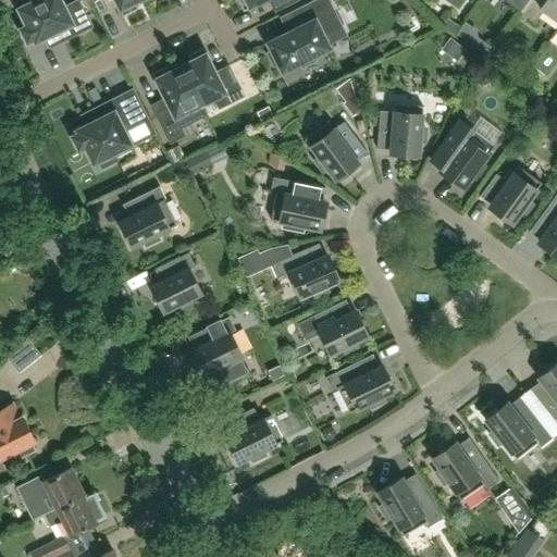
[(90,26),(77,1),(64,8),(60,0),(17,0),(22,7),(17,9),(26,26),(20,28),(27,42),(33,39),(35,42),(57,32),(62,40),(90,26)]
